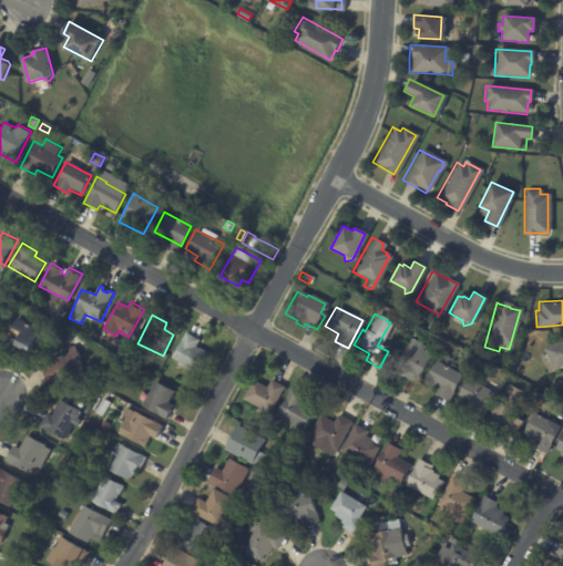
[(32,352),(16,345),(17,341),(6,336),(14,317),(30,323),(32,319),(44,325),(32,352)]
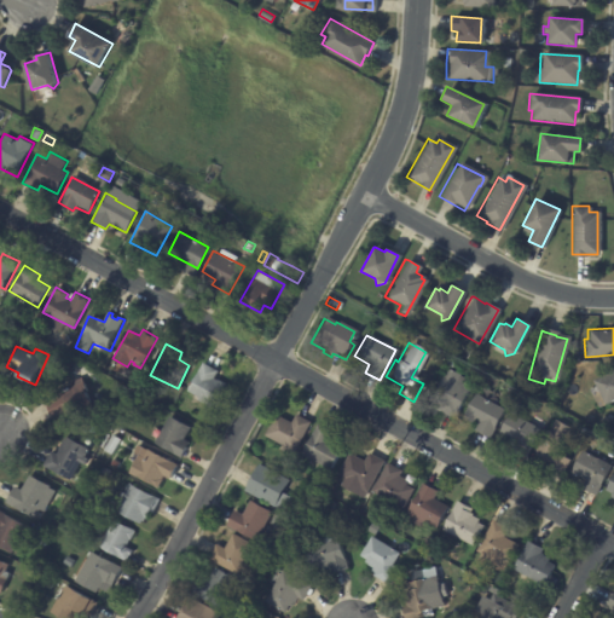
[(444,357),(452,361),(449,367),(441,363),(444,357)]
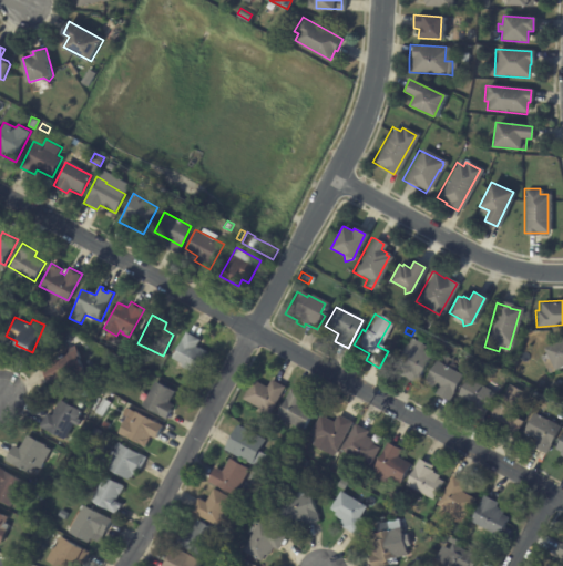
[(187,332),(200,339),(196,346),(211,353),(198,376),(182,367),(184,363),(173,358),(186,331),(187,332)]
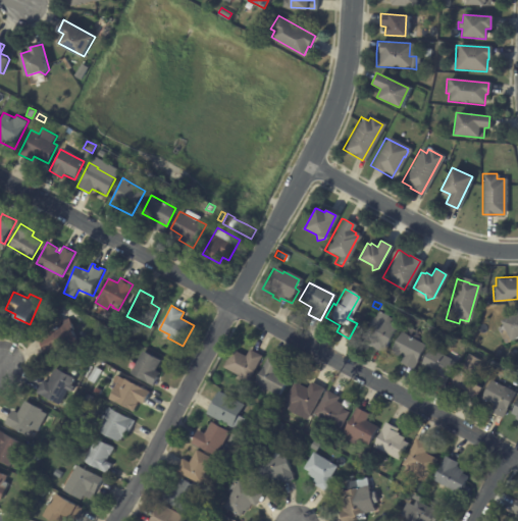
[(380,354),(365,345),(367,342),(360,339),(375,310),(386,316),(385,316),(393,320),(391,324),(396,326),(380,354)]
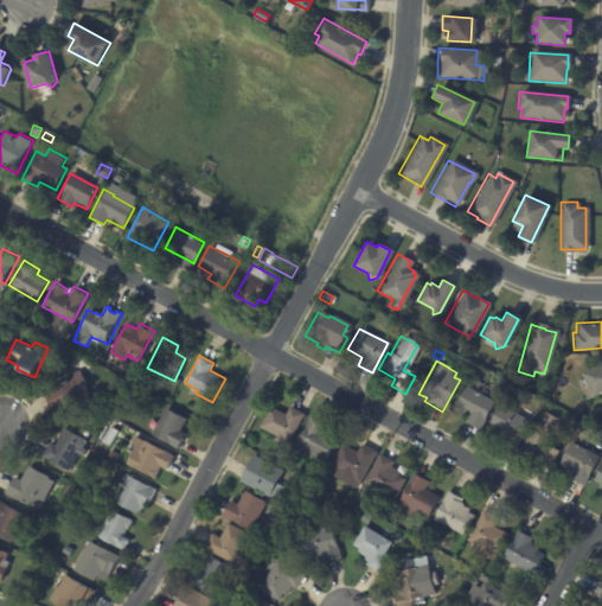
[(601,390),(593,396),(580,372),(601,361),(601,390)]
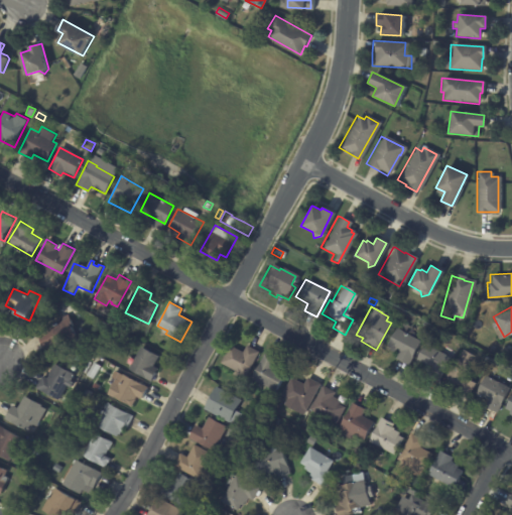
[(107,317),(110,310),(117,315),(114,322),(107,317)]
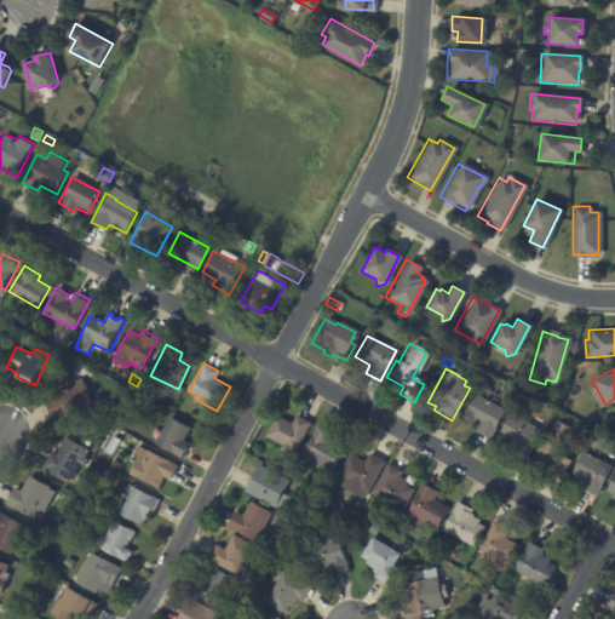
[(51,416),(46,403),(73,393),(70,388),(75,385),(74,382),(81,378),(93,405),(65,417),(65,414),(53,419),(51,416)]
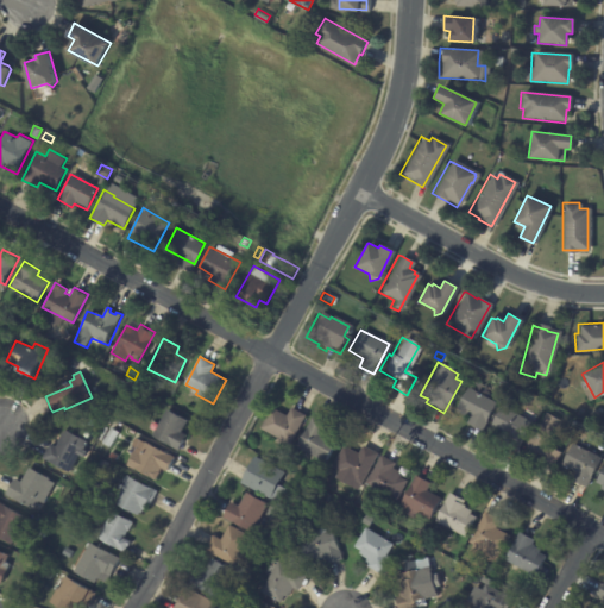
[(470,390),(492,403),(477,431),(463,422),(466,415),(463,413),(460,417),(452,412),(454,408),(453,407),(464,387),(470,390)]
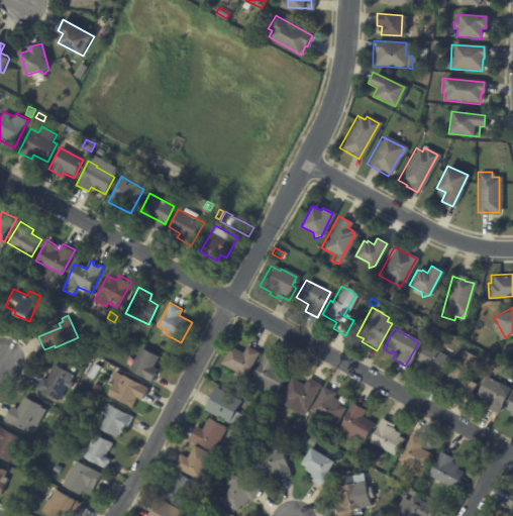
[(476,341),(482,344),(479,349),(473,346),(476,341)]
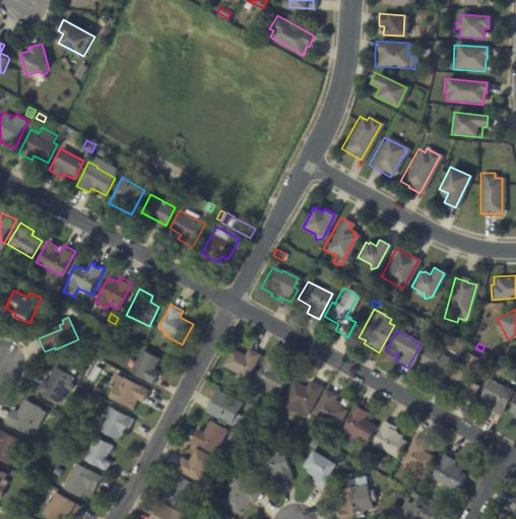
[(257,351),(262,354),(249,380),(234,373),(235,372),(223,366),(233,347),(246,354),(250,347),(257,351)]
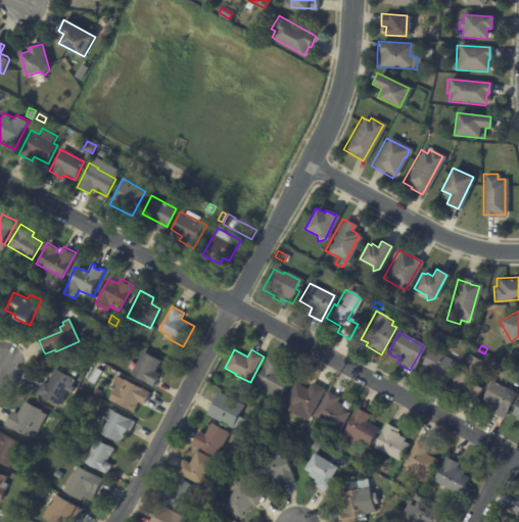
[(439,387),(426,380),(429,376),(417,369),(427,349),(454,363),(440,387),(439,387)]
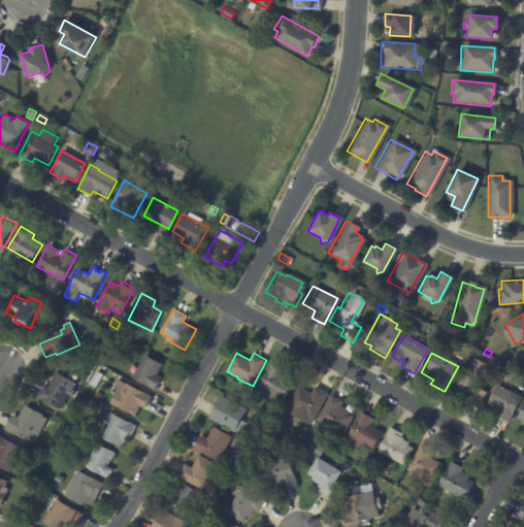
[(158,384),(155,389),(132,377),(143,354),(161,363),(156,373),(161,376),(158,384)]
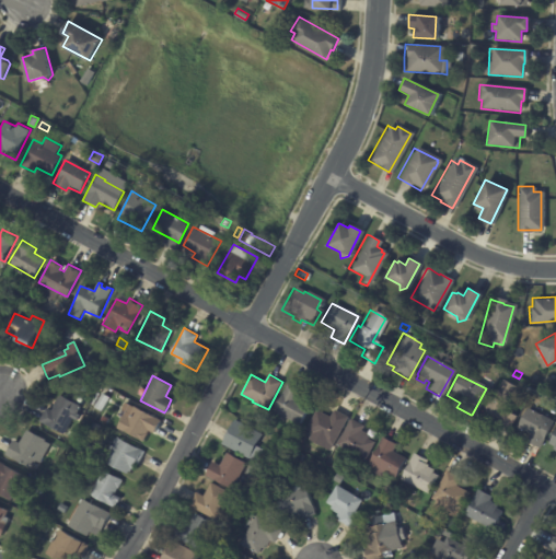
[(403,379),(397,389),(391,386),(396,375),(403,379)]
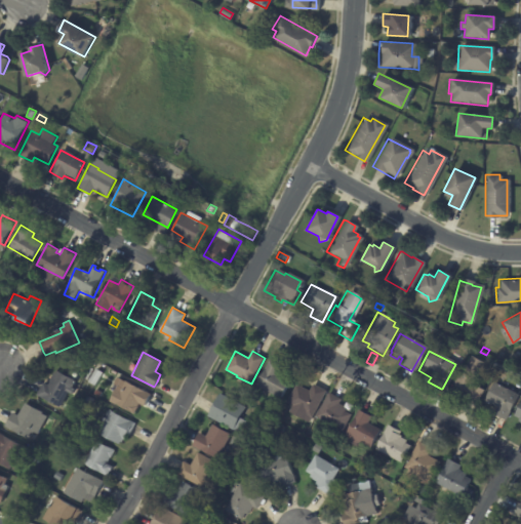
[(470,401),(461,397),(463,392),(449,385),(456,370),(458,371),(468,355),(482,363),(470,385),(477,389),(470,401)]
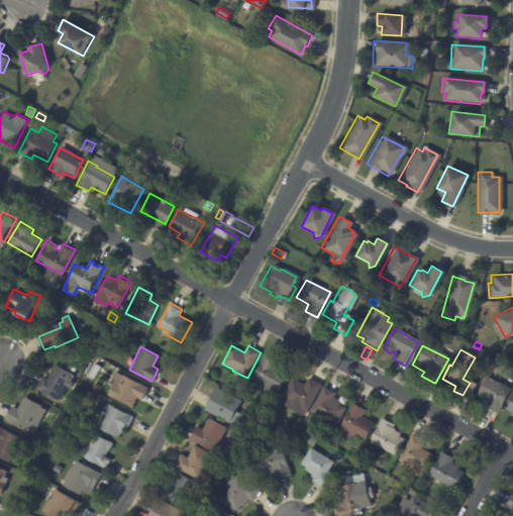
[(274,358),(278,360),(275,368),(288,375),(279,393),(252,380),(266,354),(274,358)]
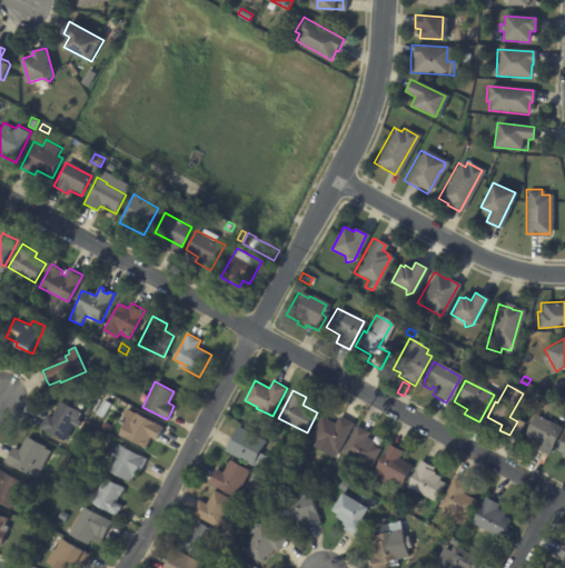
[(103,399),(110,404),(101,418),(95,414),(103,399)]
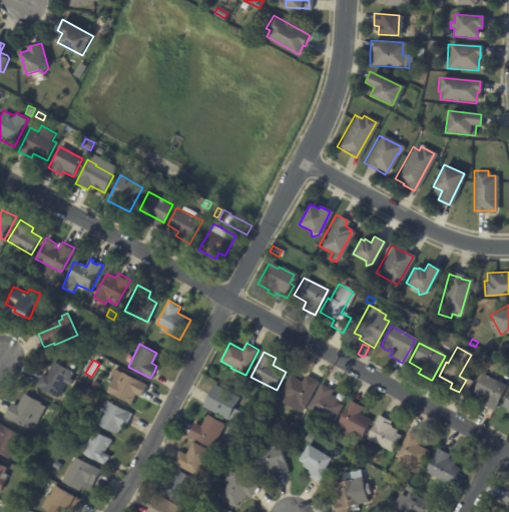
[(72,371),(59,397),(38,387),(51,361),(72,371)]
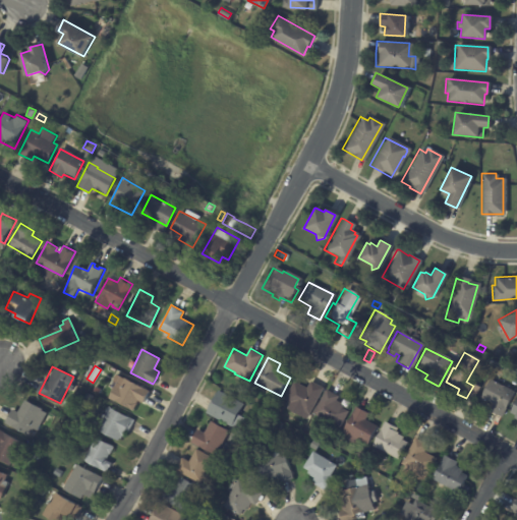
[(149,393),(144,403),(139,400),(134,410),(110,397),(121,376),(150,391),(149,393)]
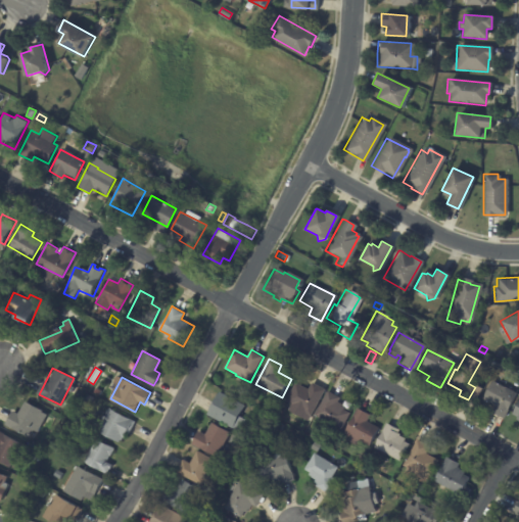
[(502,386),(514,393),(500,419),(487,412),(491,406),(479,398),(488,380),(501,387),(502,386)]
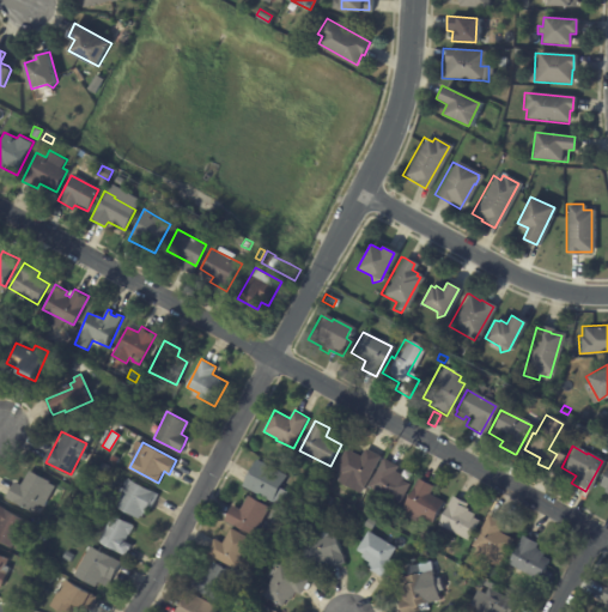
[(364,450),(378,458),(365,486),(350,478),(346,486),(338,482),(341,474),(334,471),(345,450),(360,458),(364,450)]
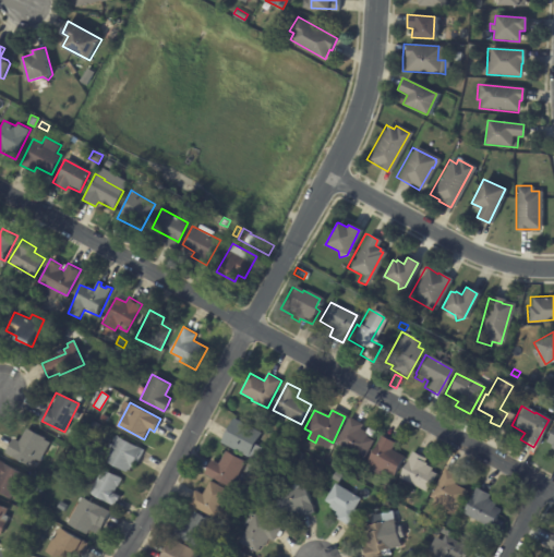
[(223,440),(236,416),(263,431),(257,442),(263,445),(256,458),(223,440)]
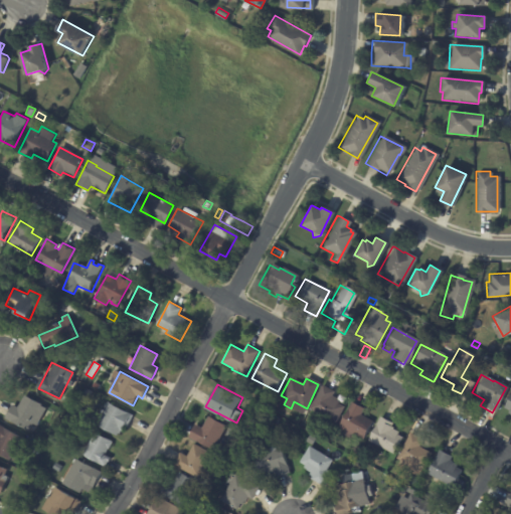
[(322,386),(334,392),(331,397),(336,399),(336,400),(340,402),(339,404),(344,407),(334,425),(308,411),(322,386)]
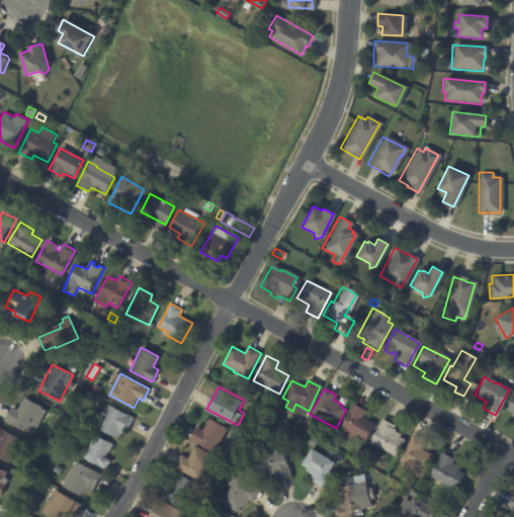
[(86,391),(92,394),(89,400),(83,397),(86,391)]
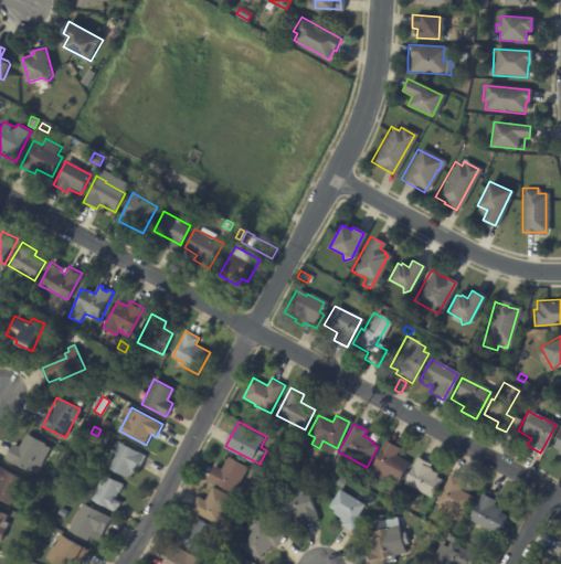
[(560,464),(559,463),(560,457),(548,449),(559,429),(560,431),(560,464)]
